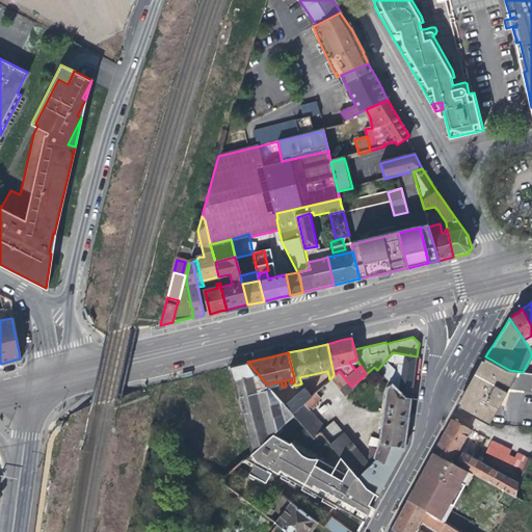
[(415,370),(417,356),(393,352),(377,370),(383,376),(391,381),(406,397),(411,397),(415,370)]
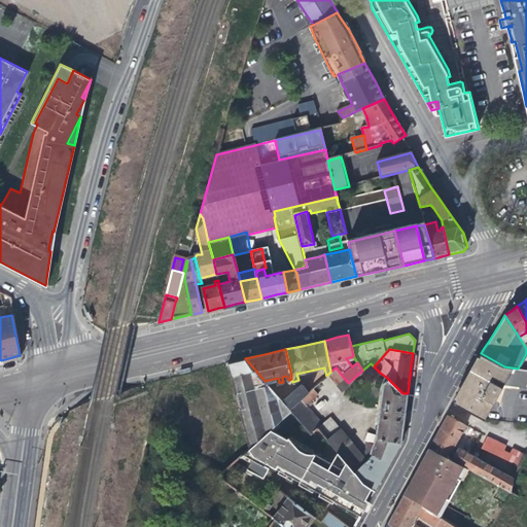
[(504,366),(481,353),(477,360),(471,370),(495,383),(504,384),(519,386),(526,387),(526,370),(518,369),(504,366)]
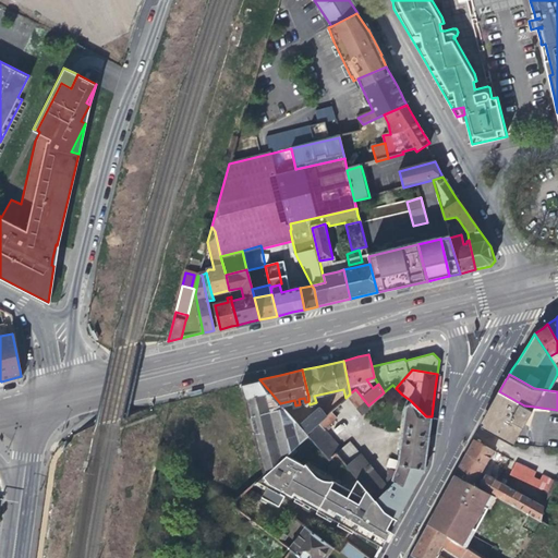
[(251,383),(241,385),(244,399),(249,415),(258,455),(261,461),(263,473),(264,474),(286,455),(307,435),(306,433),(299,424),(294,420),(280,403),(259,379),(251,383)]
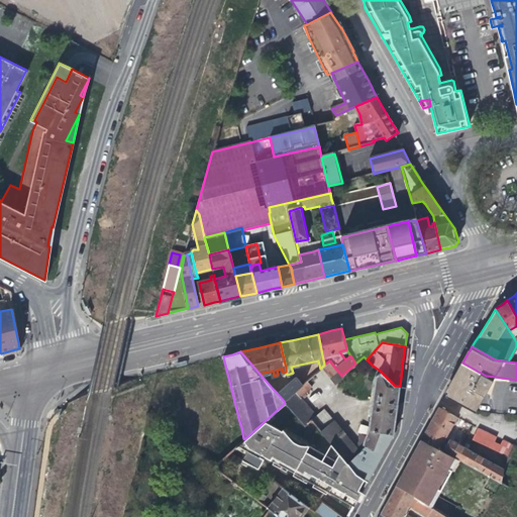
[(329,377),(337,371),(329,360),(324,365),(322,367),(329,377)]
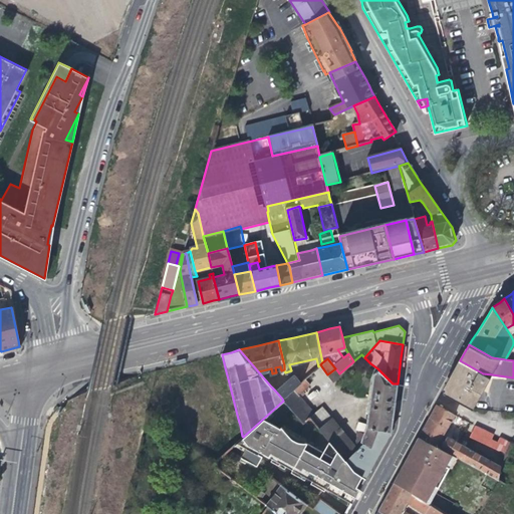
[(473,408),(492,374),(483,373),(460,360),(453,373),(443,393),(470,408),(473,408)]
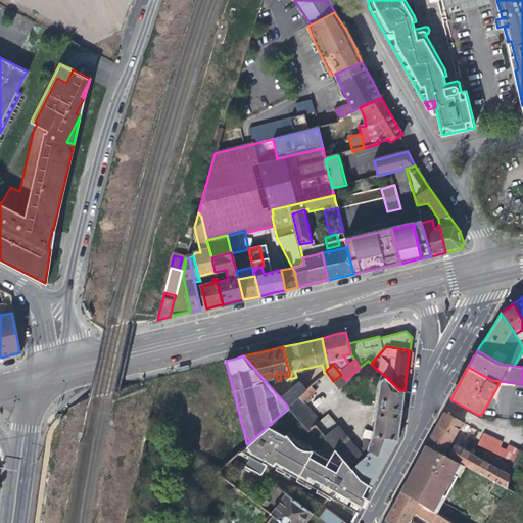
[(324,435),(334,447),(334,448),(339,455),(351,468),(369,449),(378,455),(384,436),(397,438),(400,416),(405,390),(399,390),(384,375),(380,380),(373,433),(366,447),(365,447),(361,448),(359,452),(337,425),(324,435)]
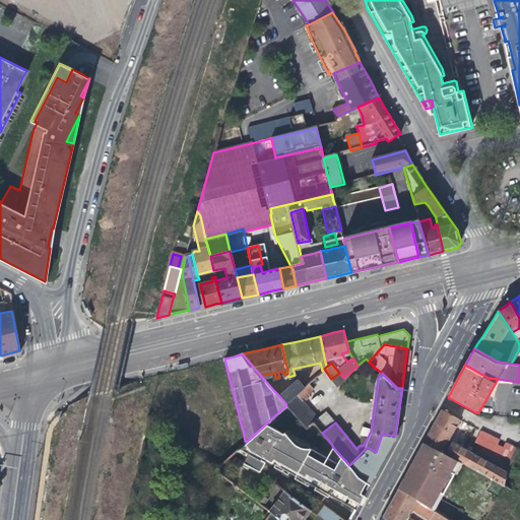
[(344,380),(343,378),(340,374),(331,380),(335,386),(344,380)]
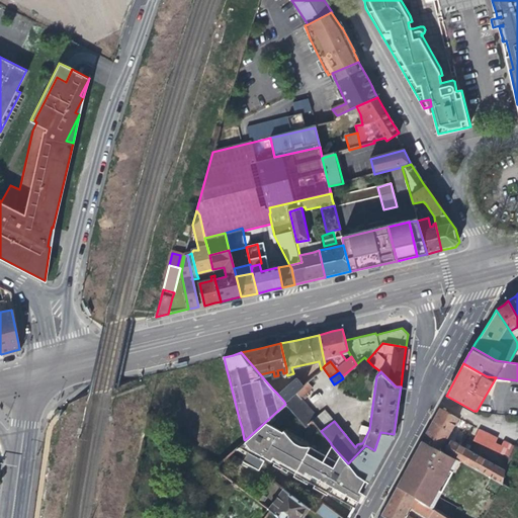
[(301,379),(299,381),(303,385),(307,381),(311,378),(306,373),(300,377),(301,379)]
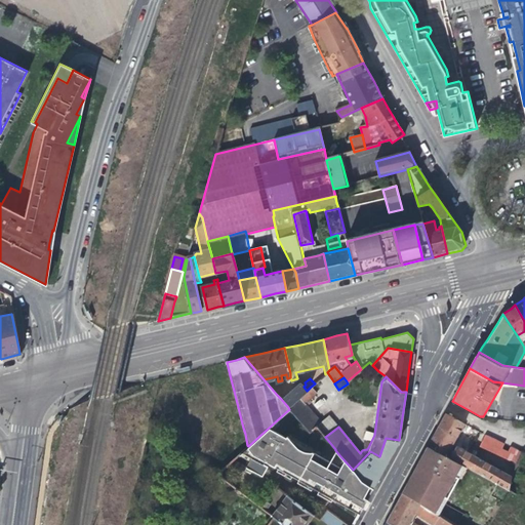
[(299,382),(281,399),(288,407),(307,391),(304,387),(299,382)]
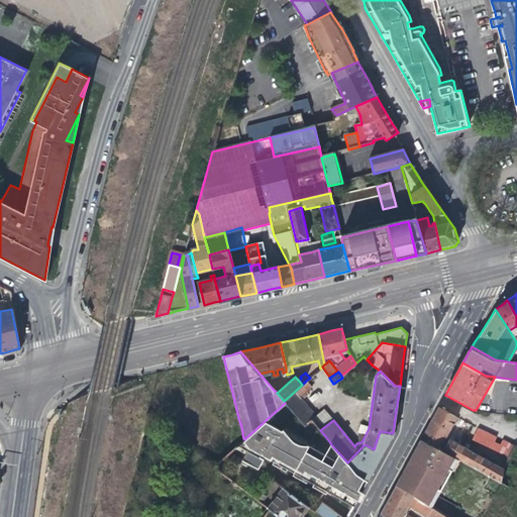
[(311,387),(306,381),(302,385),(284,401),(285,403),(295,414),(303,424),(310,418),(313,415),(299,397),(311,387)]
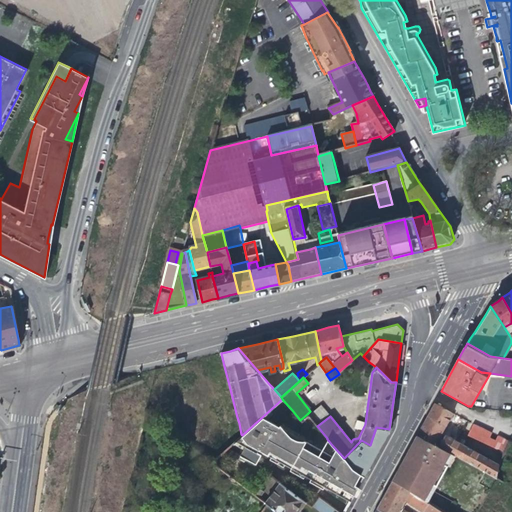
[(439,437),(442,432),(452,413),(434,403),(427,416),(417,434),(440,447),(444,440),(439,437)]
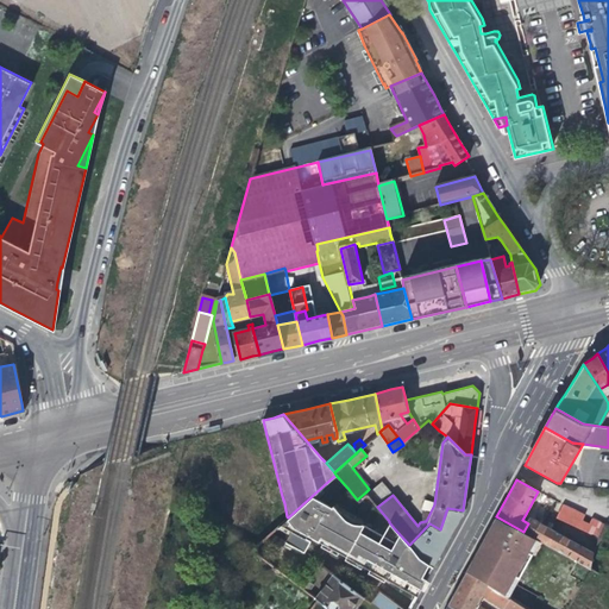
[(312,496),(288,518),(280,525),(290,532),(284,542),(302,553),(308,541),(303,539),(306,535),(338,552),(380,575),(416,596),(426,579),(421,577),(426,569),(428,564),(420,558),(409,545),(395,529),(389,522),(389,521),(382,534),(336,509),(331,504),(330,507),(312,496)]
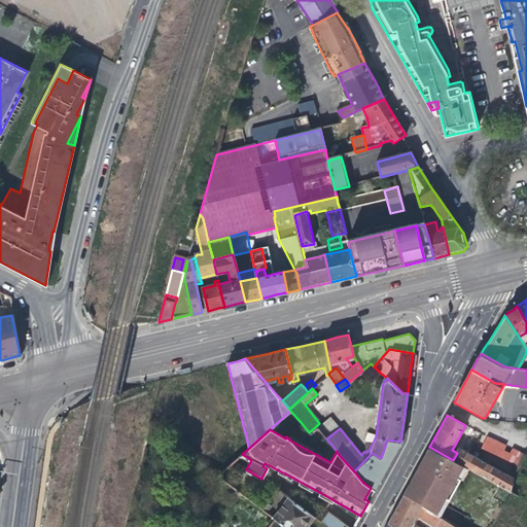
[(488,436),(483,448),(501,456),(506,446),(488,436)]
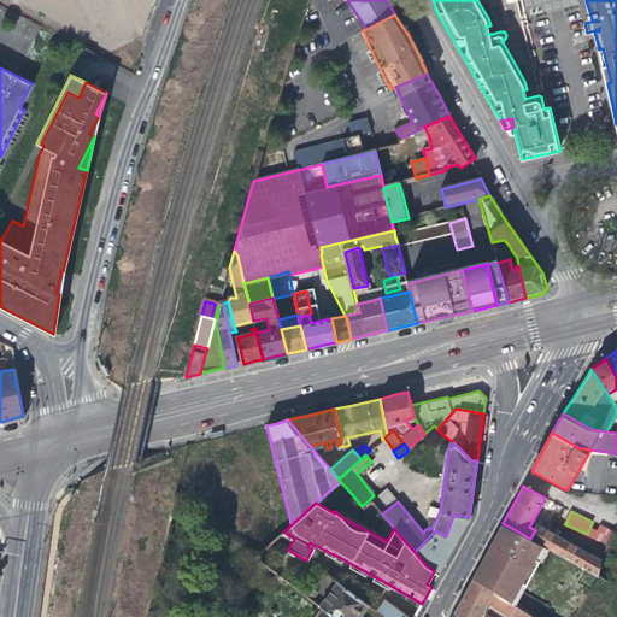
[(453,547),(469,517),(453,515),(446,536),(435,530),(415,552),(425,565),(434,571),(439,574),(453,547)]
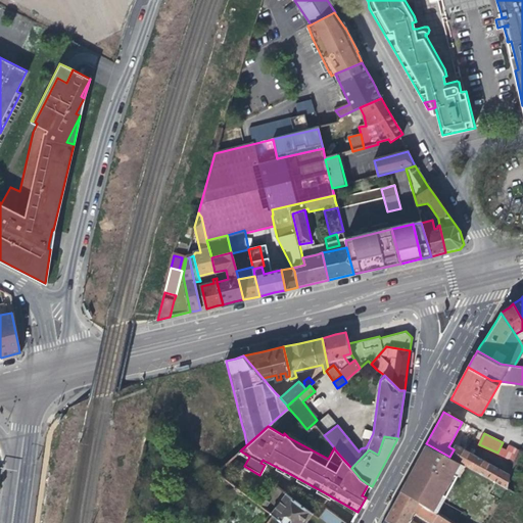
[(454,473),(460,463),(449,457),(426,443),(416,462),(411,471),(406,480),(399,490),(415,500),(433,510),(442,493),(445,495),(457,475),(454,473)]
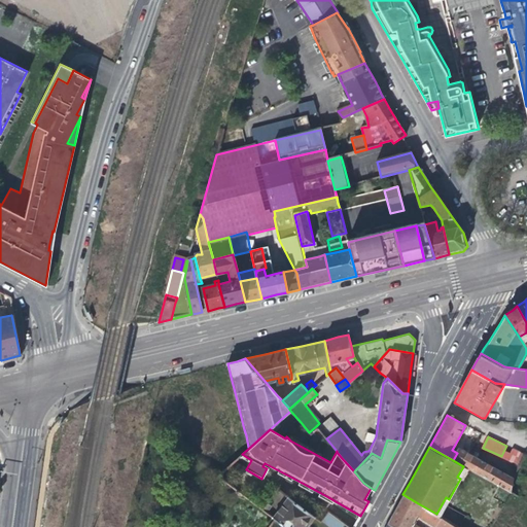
[(475,456),(459,448),(457,453),(453,460),(463,466),(475,472),(508,491),(514,478),(475,456)]
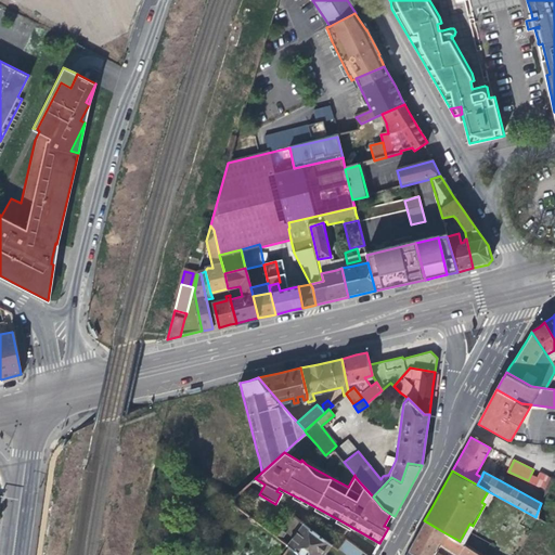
[(552,477),(540,472),(534,482),(546,488),(552,477)]
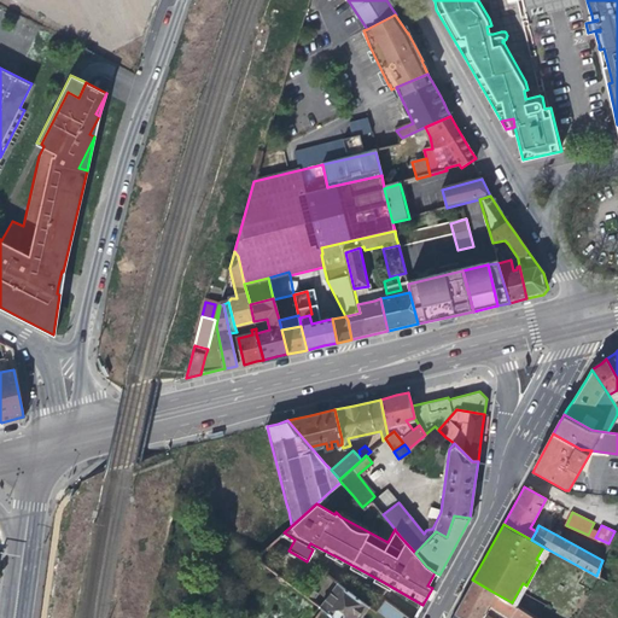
[(459,604),(454,612),(462,617),(477,617),(482,612),(487,602),(511,617),(535,617),(512,602),(490,590),(472,579),(466,590),(459,604)]
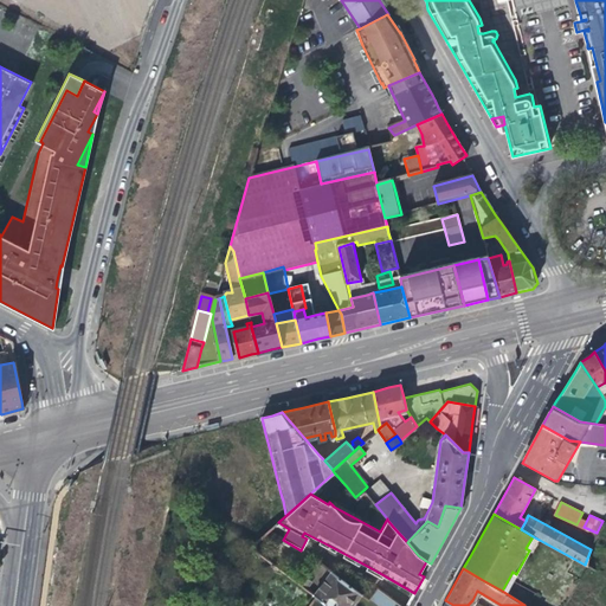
[(334,572),(316,595),(318,597),(330,605),(350,605),(353,604),(360,593),(334,572)]
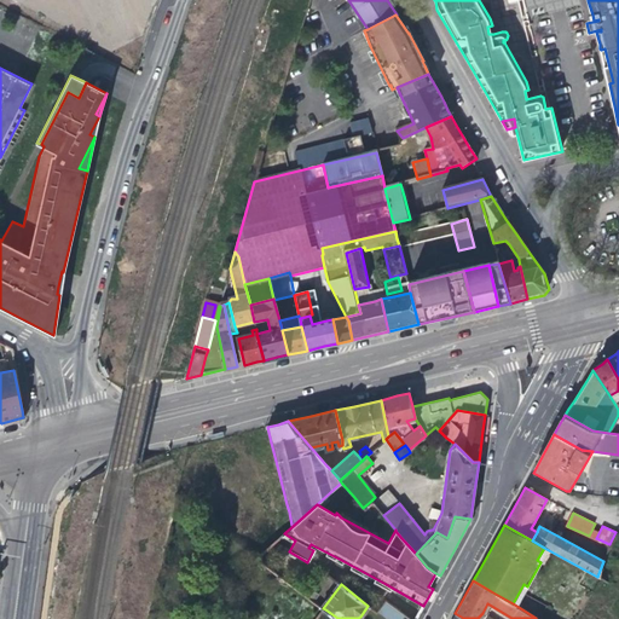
[(314,589),(308,597),(313,601),(320,593),(314,589)]
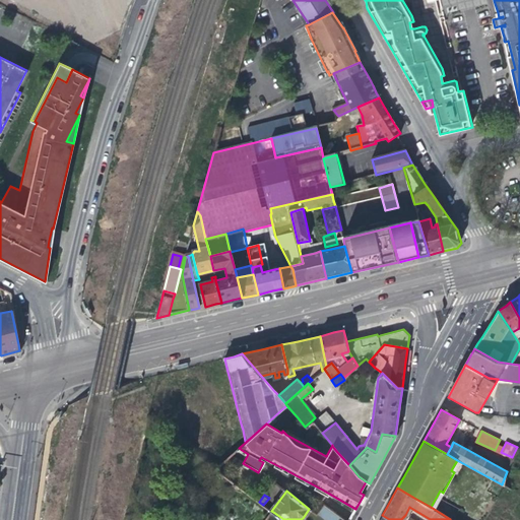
[(345,519),(324,504),(318,513),(327,519),(345,519)]
